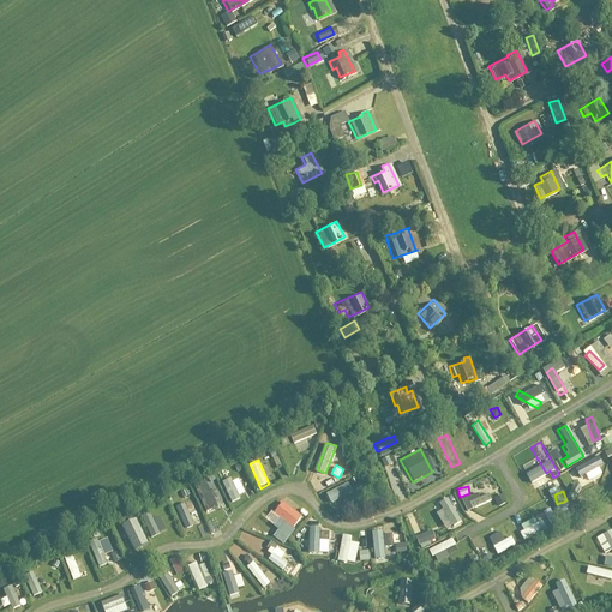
[(499,504),(505,501),(502,493),(496,496),(499,504)]
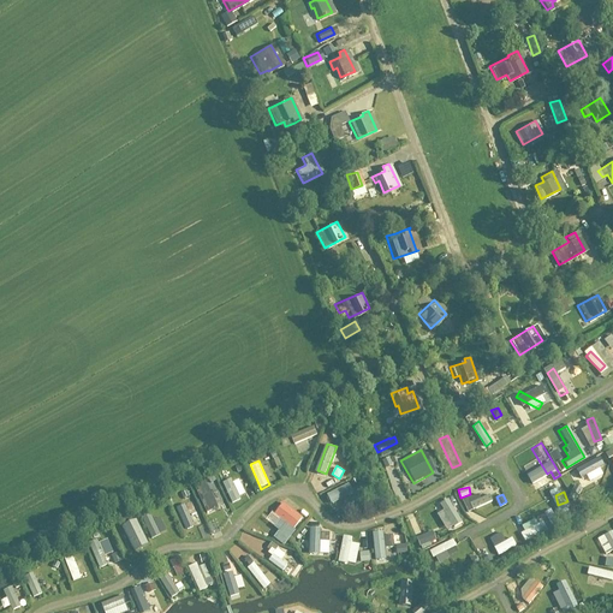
[(446,499),(438,504),(450,527),(458,522),(446,499)]
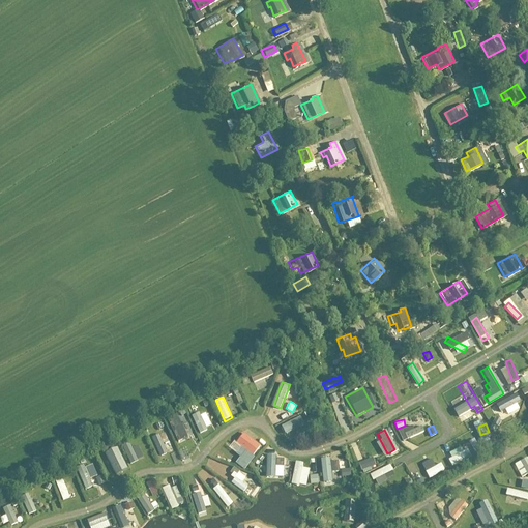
[(240,432),(233,442),(251,456),(258,445),(240,432)]
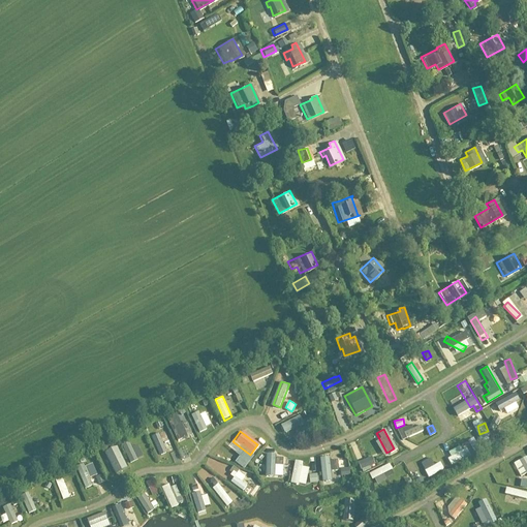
[(488,445),(500,439),(497,432),(484,438),(488,445)]
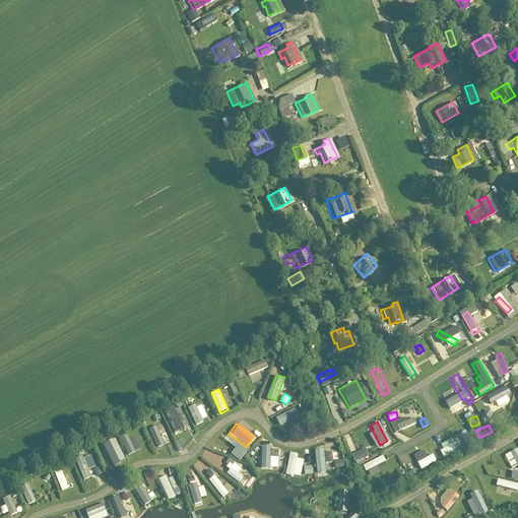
[(131,435),(135,451),(148,448),(144,432),(131,435)]
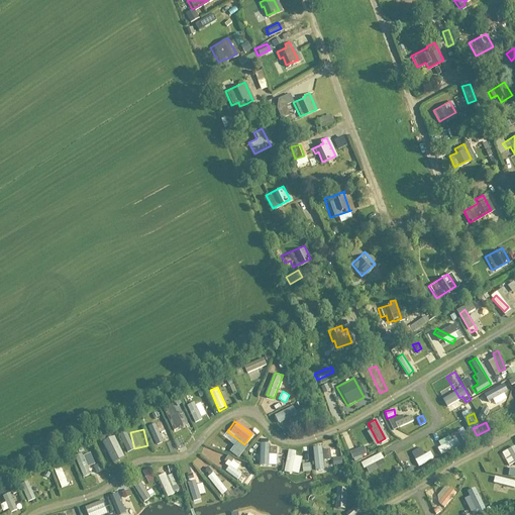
[(349,435),(343,438),(346,444),(351,442),(349,435)]
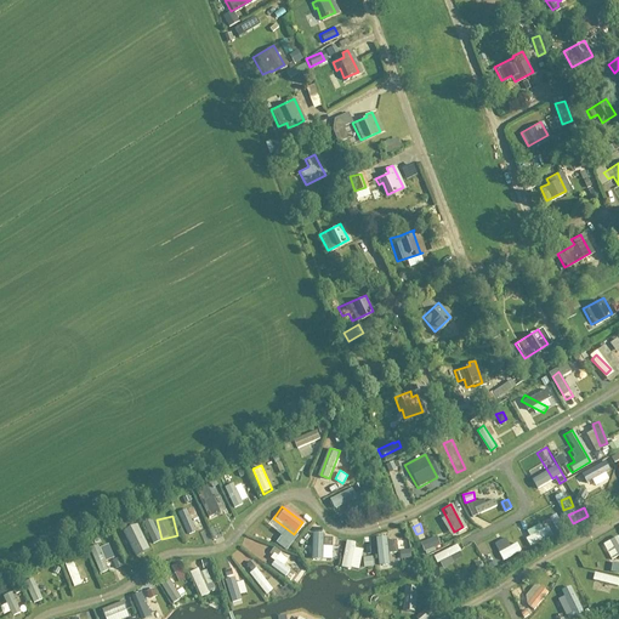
[(539,537),(543,545),(557,538),(552,529),(539,537)]
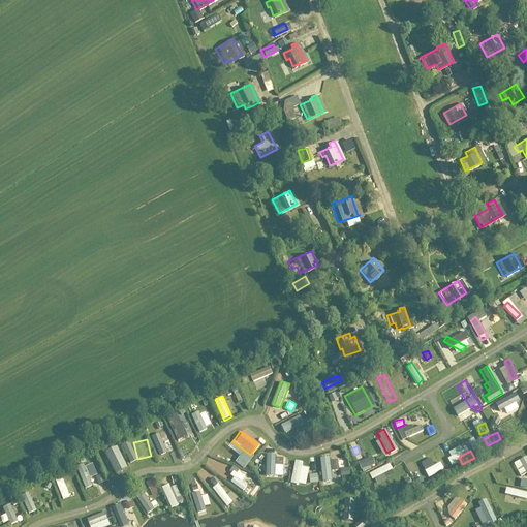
[(283,463),(277,463),(277,452),(268,452),(267,475),(283,475),(283,463)]
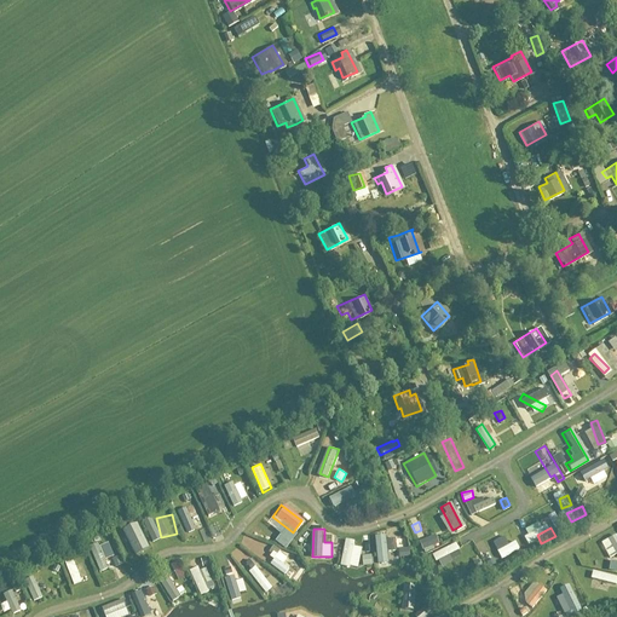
[(396,561),(396,534),(379,535),(380,561),(396,561)]
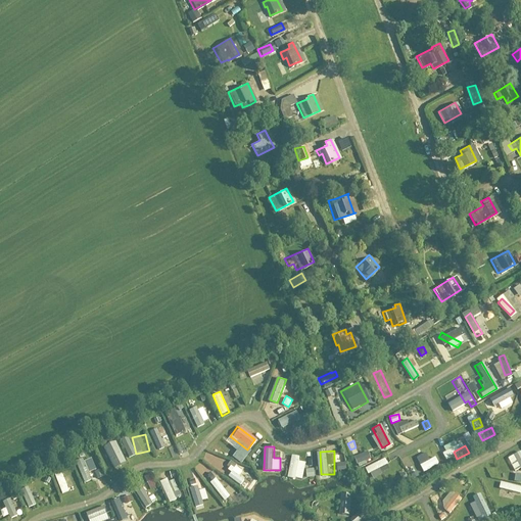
[(425,470),(437,459),(431,453),(419,464),(425,470)]
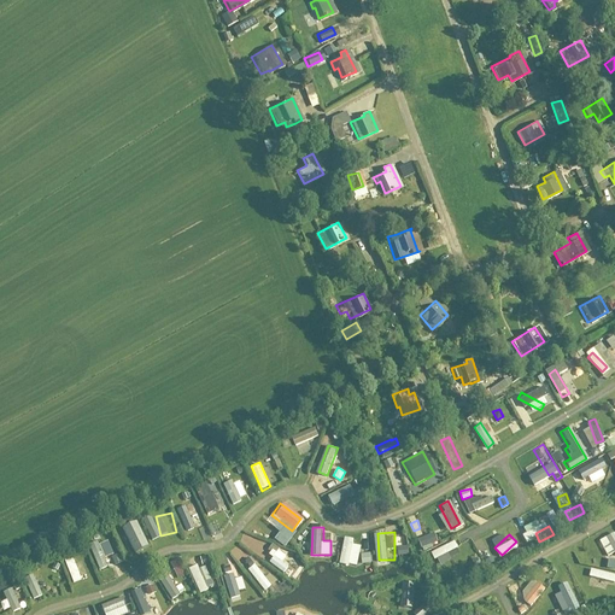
[(350,566),(352,555),(358,556),(361,544),(352,543),(353,538),(344,536),(339,563),(350,566)]
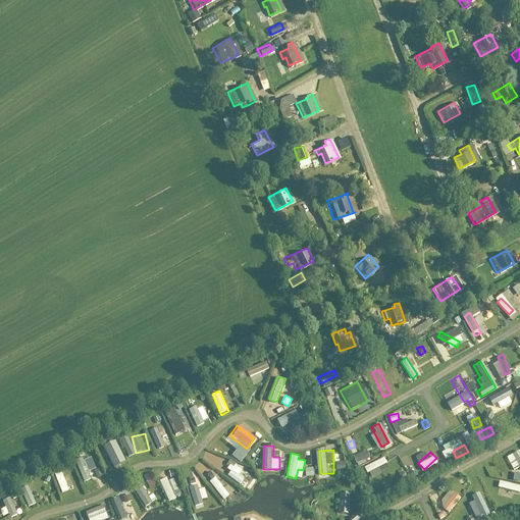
[(378,470),(376,466),(386,462),(384,457),(365,465),(368,473),(378,470)]
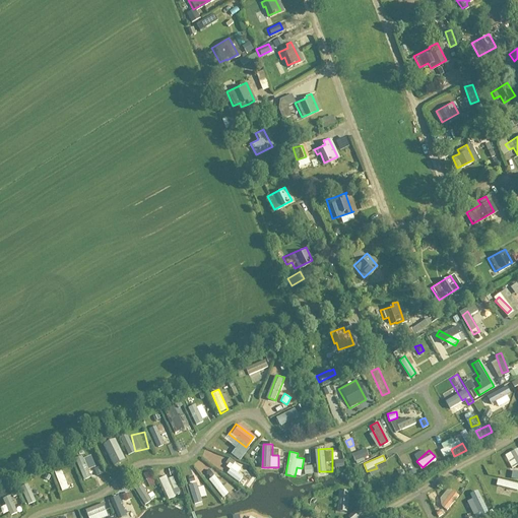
[(411,458),(405,460),(413,479),(419,476),(411,458)]
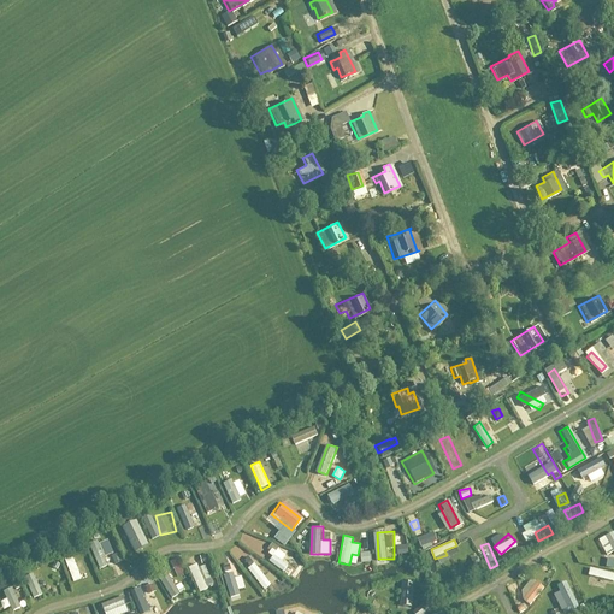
[(177,576),(187,573),(183,556),(172,559),(177,576)]
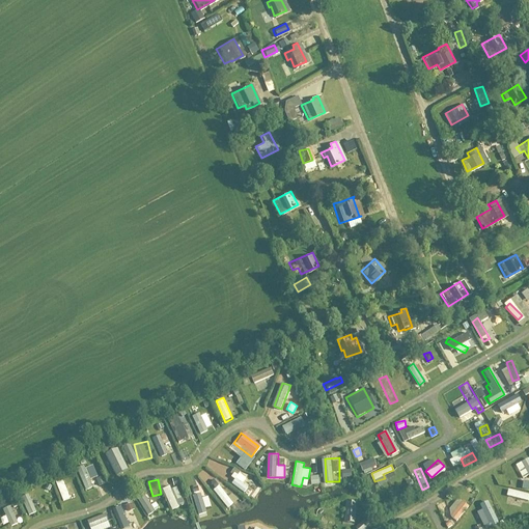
[(65,504),(72,501),(63,480),(57,482),(65,504)]
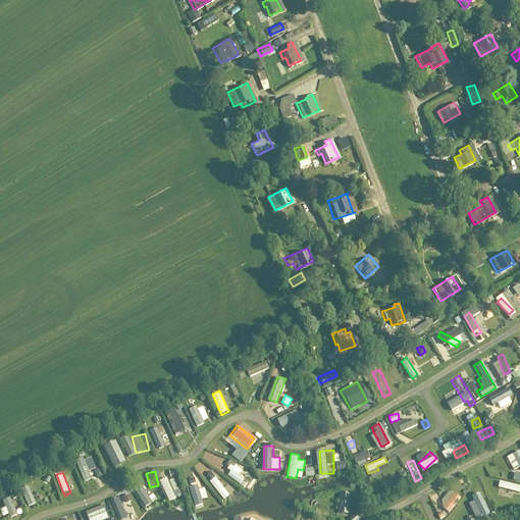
[(211,480),(223,502),(229,498),(217,476),(211,480)]
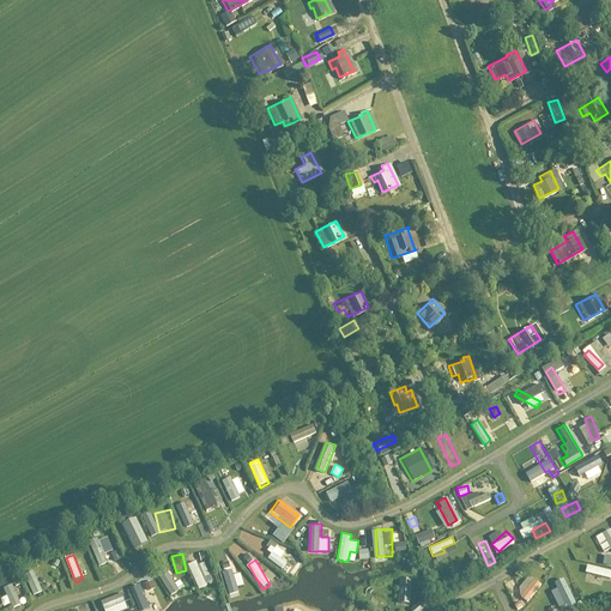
[(195,561),(189,563),(200,590),(207,586),(195,561)]
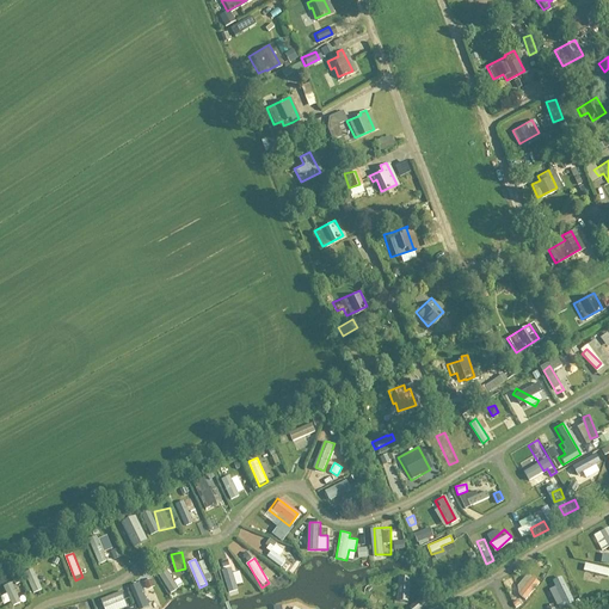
[(198,561),(203,576),(208,573),(203,560),(198,561)]
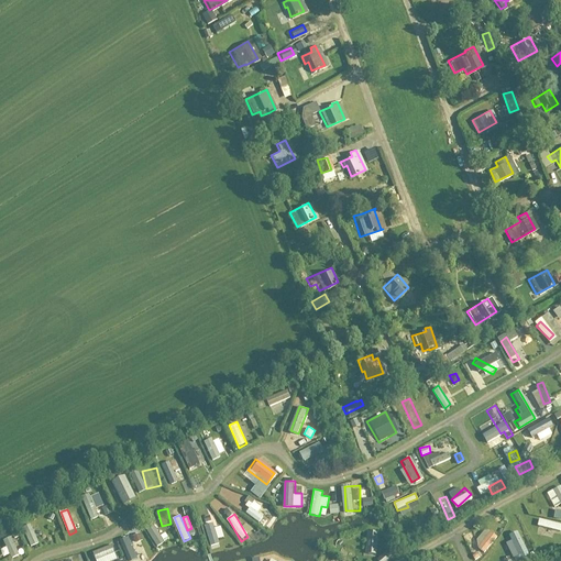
[(539,527),(560,532),(560,525),(541,519),(539,527)]
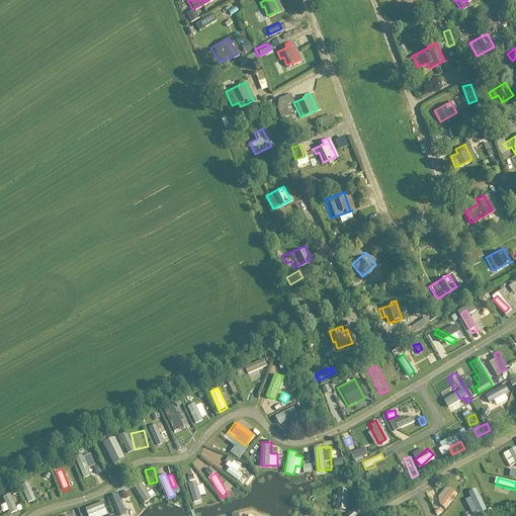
[(447,508),(457,493),(447,486),(437,501),(447,508)]
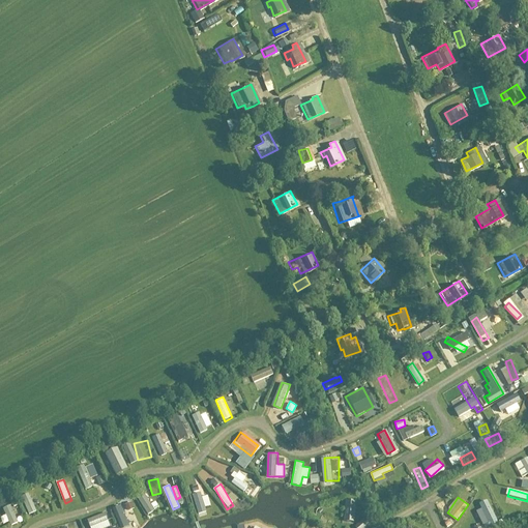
[(485,525),(486,527),(497,527),(487,499),(481,501),(489,523),(485,525)]
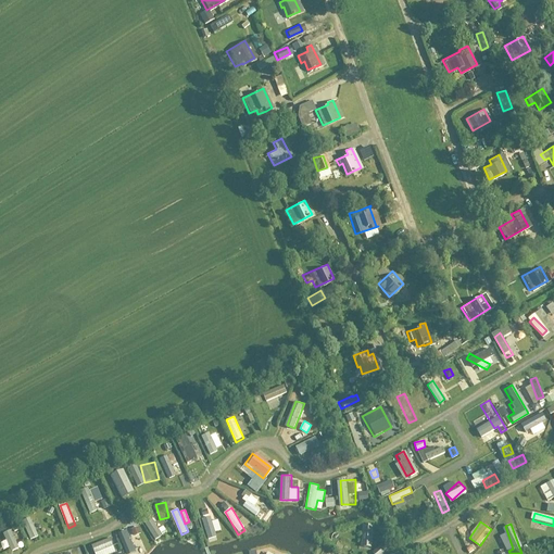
[(128,553),(137,553),(138,553),(126,530),(118,533),(128,553)]
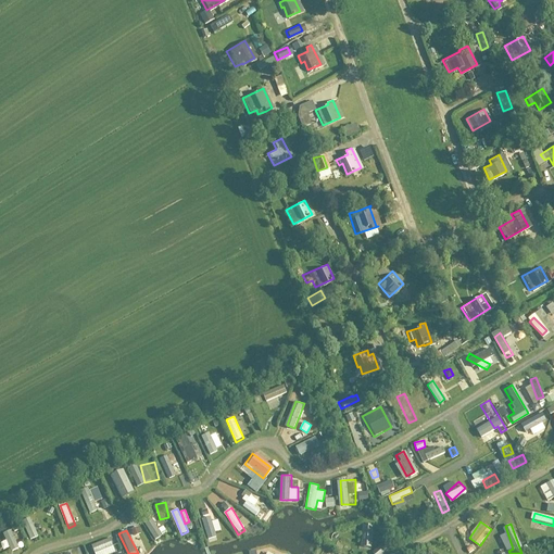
[(386,543),(374,553),(387,553),(391,550),(386,543)]
